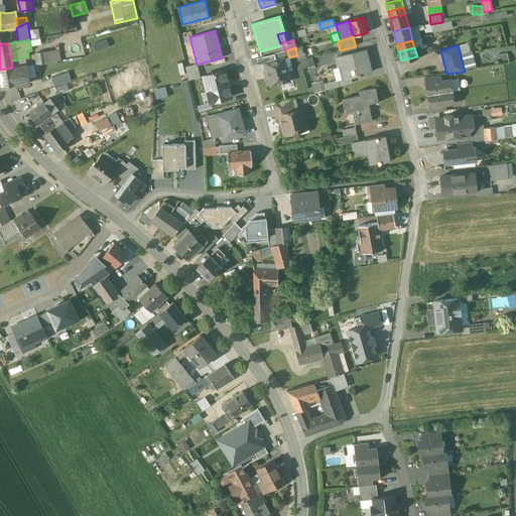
[(58,50),(35,53),(37,63),(59,60),(58,50)]
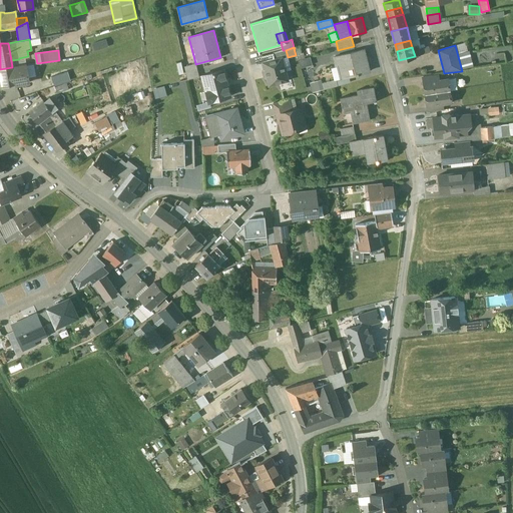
[(283,50),(273,53),(275,60),(282,58),(282,59),(288,57),(286,50),(283,50)]
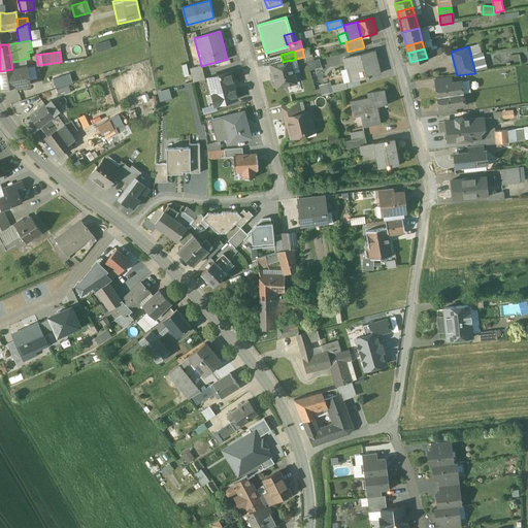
[(372,52),(347,58),(352,81),(381,73),(377,62),(375,63),(372,52)]
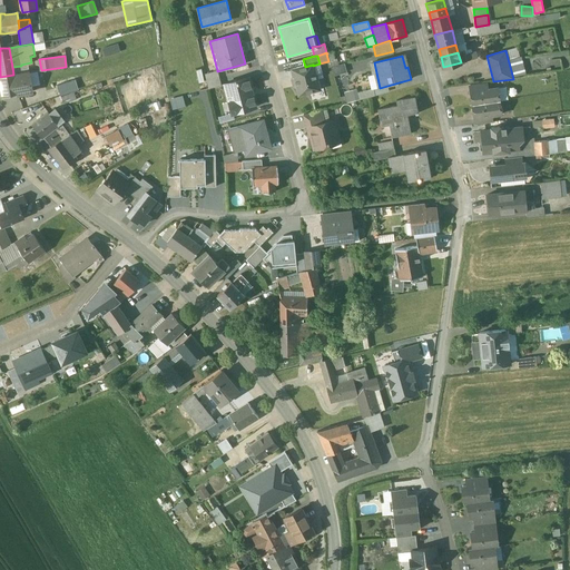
[(344,62),(333,66),(335,74),(346,71),(344,62)]
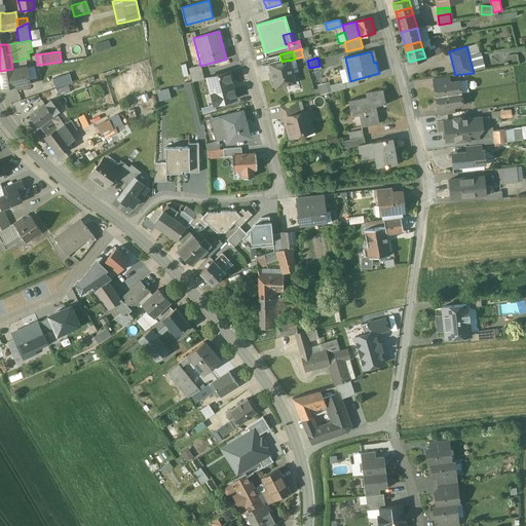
[(282,62),(269,65),(276,88),(295,83),(289,61),(289,60),(282,62)]
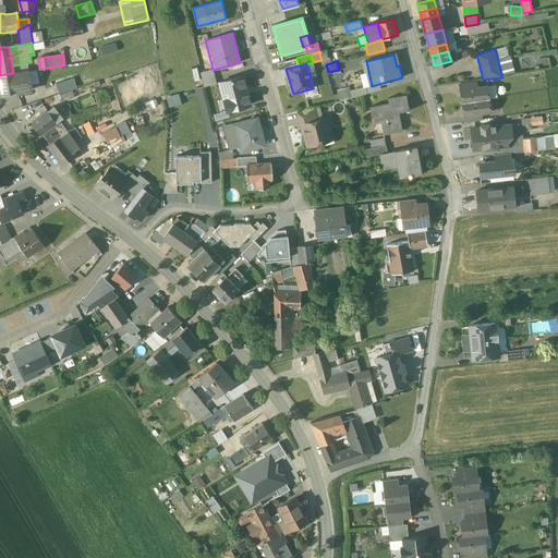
[(213,69),(201,72),(202,80),(215,76),(213,70),(213,69)]
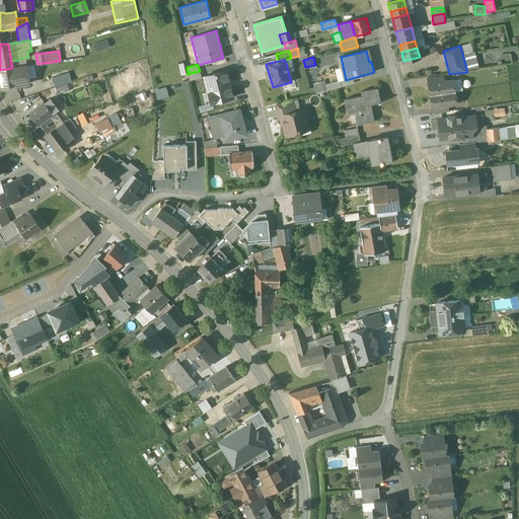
[(25,66),(14,68),(13,68),(12,68),(0,70),(0,76),(2,87),(15,84),(16,86),(29,84),(26,66),(25,66)]
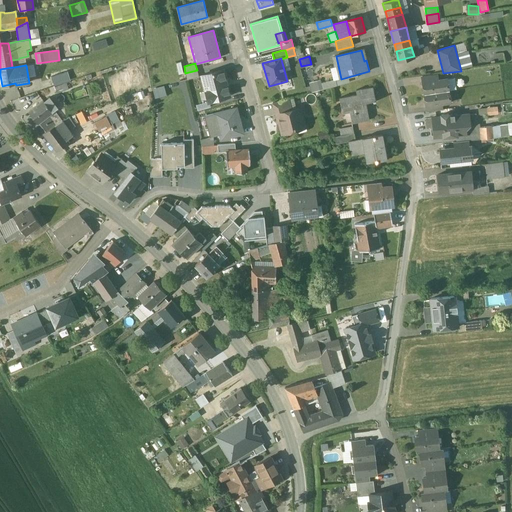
[(197,70),(185,73),(187,80),(199,77),(197,70)]
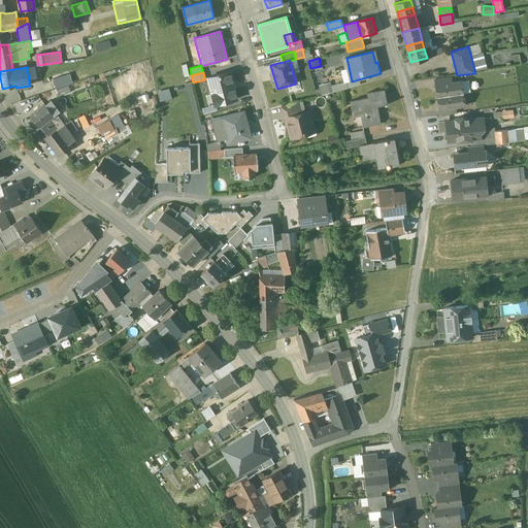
[(230,72),(207,77),(215,105),(237,99),(230,72)]
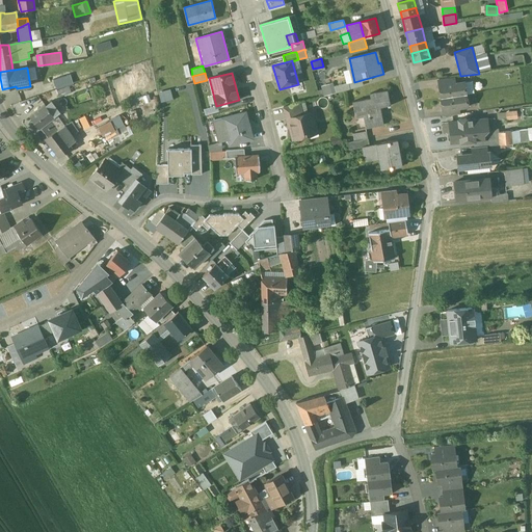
[(454,77),(439,79),(440,85),(455,83),(454,77)]
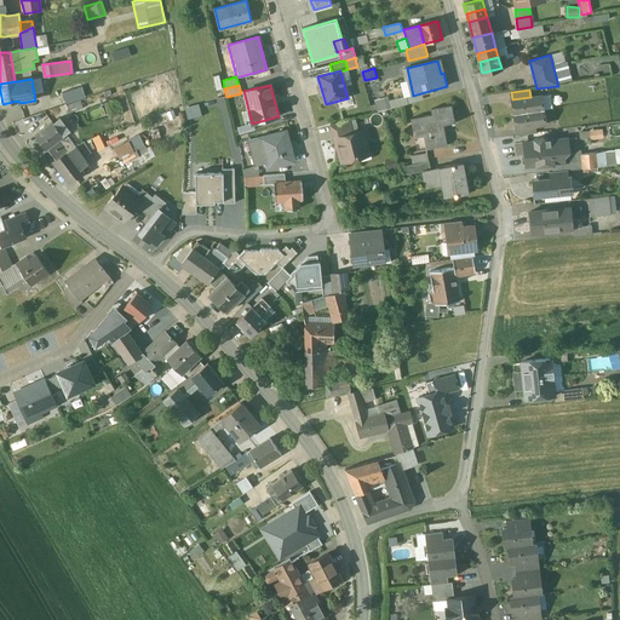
[(512,99),(511,99),(514,114),(543,110),(540,96),(530,97),(512,99)]
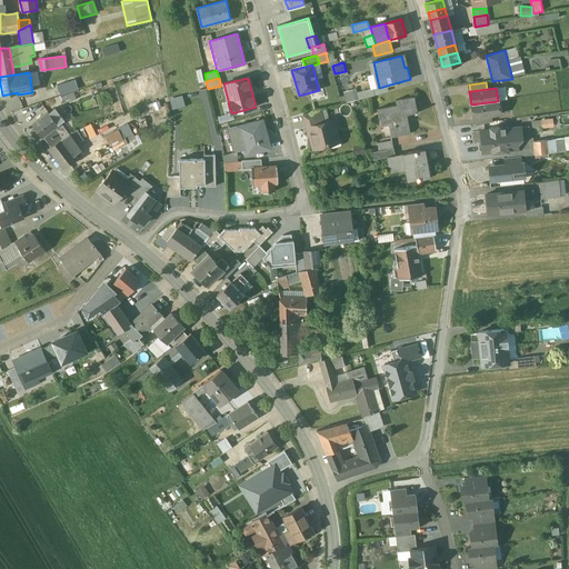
[(372,89),(357,93),(359,100),(373,96),(372,89)]
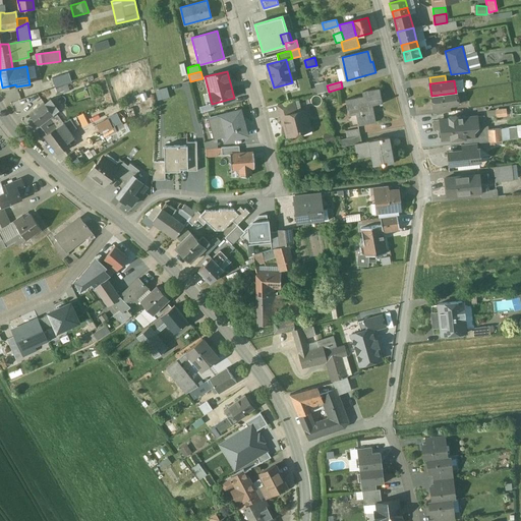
[(66,84),(55,89),(58,95),(69,92),(66,84)]
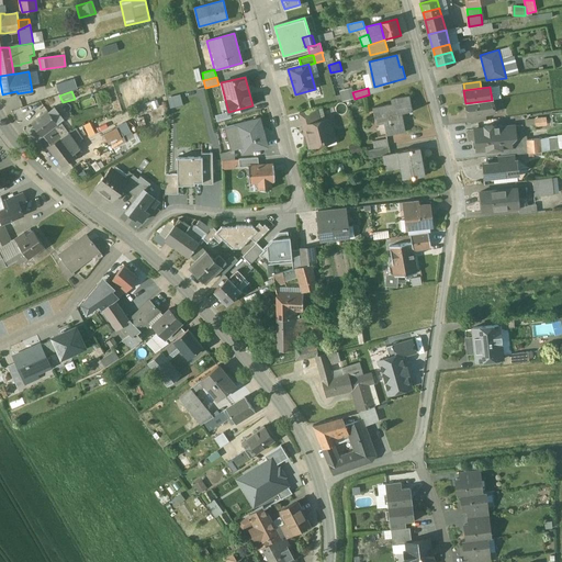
[(168,99),(170,109),(182,107),(179,96),(168,99)]
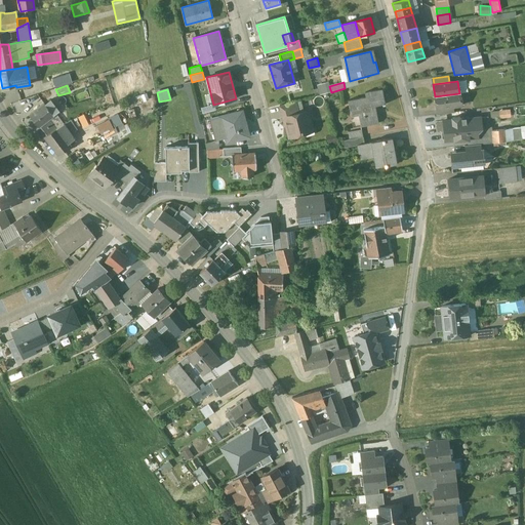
[(366,97),(348,101),(351,116),(359,115),(361,126),(378,123),(375,106),(382,104),(382,105),(386,105),(382,89),(365,92),(366,97)]
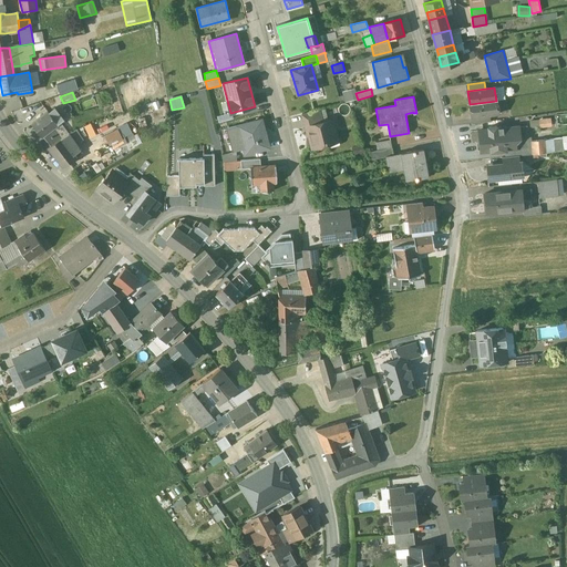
[(496,101),(470,104),(472,117),(488,115),(498,113),(496,101)]
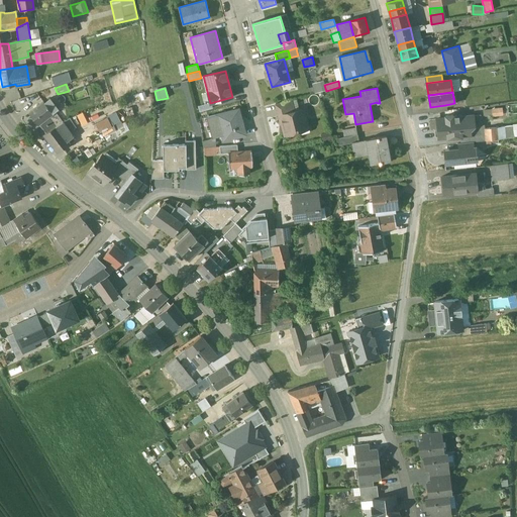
[(49,98),(44,102),(53,113),(58,109),(49,98)]
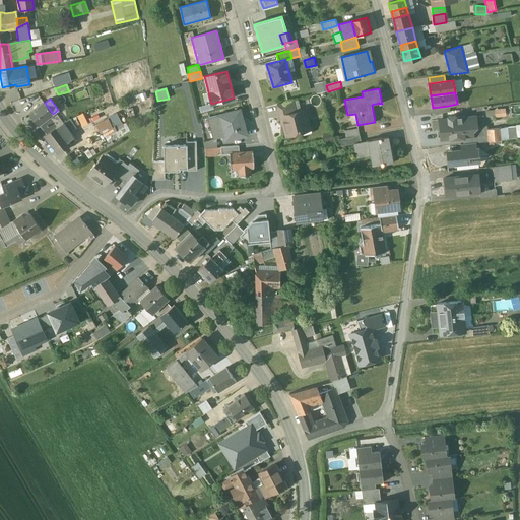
[(293,101),(277,105),(280,117),(297,113),(293,101)]
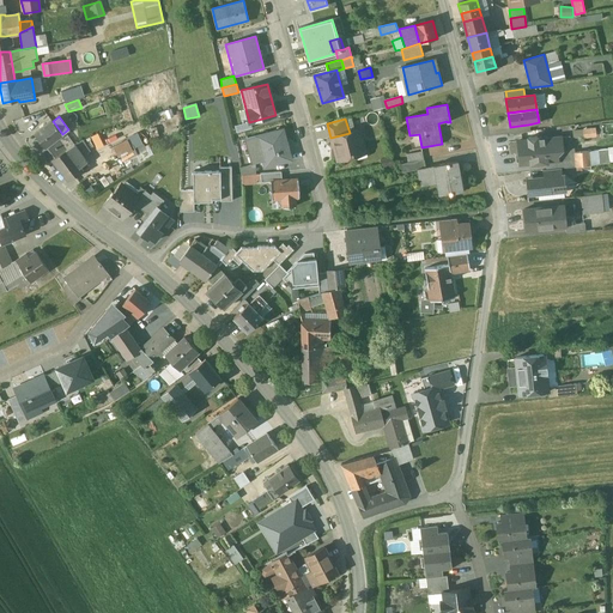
[(53,121),(52,120),(34,134),(44,149),(58,139),(62,134),(53,121)]
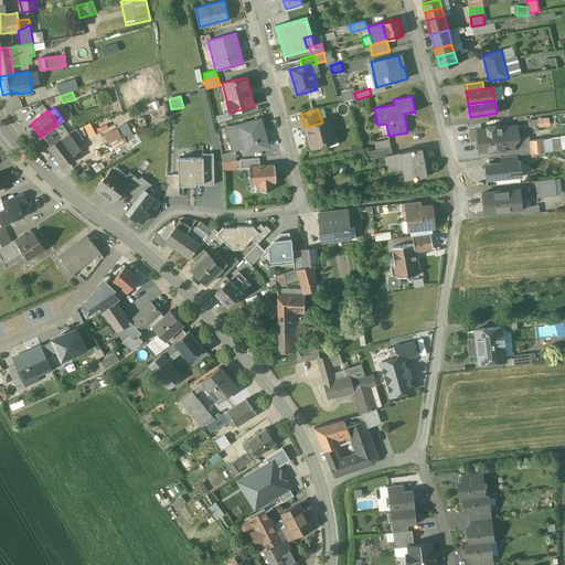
[(487,115),(470,117),(471,124),(488,121),(487,115)]
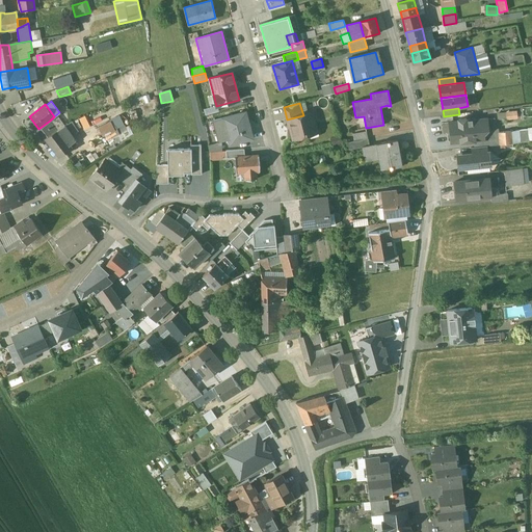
[(517,110),(506,112),(507,120),(519,117),(517,110)]
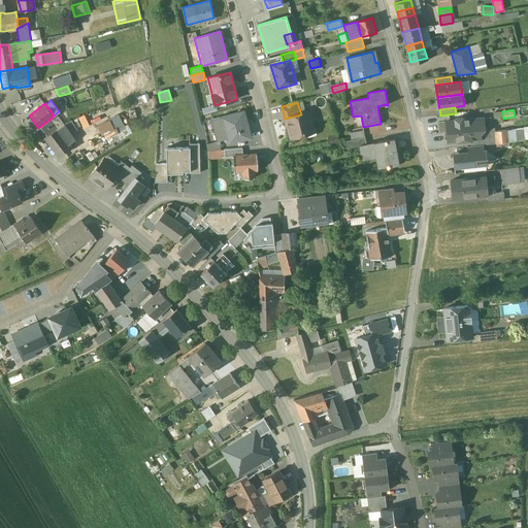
[(241,111),(221,117),(227,138),(228,143),(251,138),(246,122),(244,123),(241,111)]
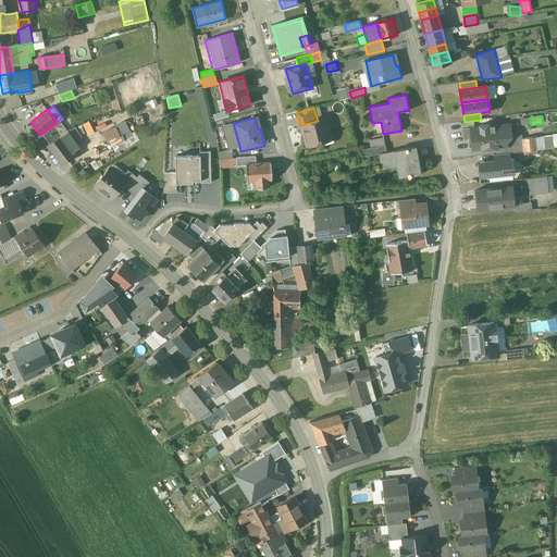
[(318,121),(300,125),(300,126),(302,125),(308,146),(322,141),(322,139),(329,138),(330,134),(329,128),(325,127),(323,119),(318,121)]
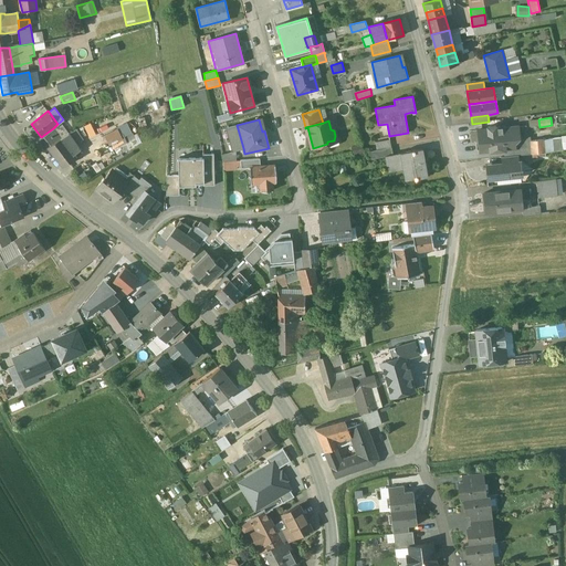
[(91,123),(84,125),(90,137),(96,134),(91,123)]
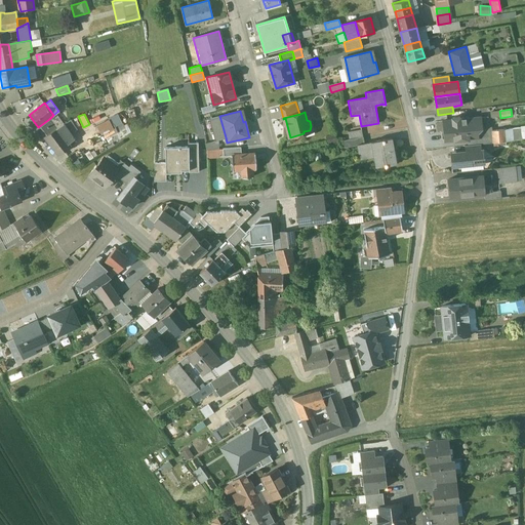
[(219,116),(211,118),(216,139),(226,137),(219,116)]
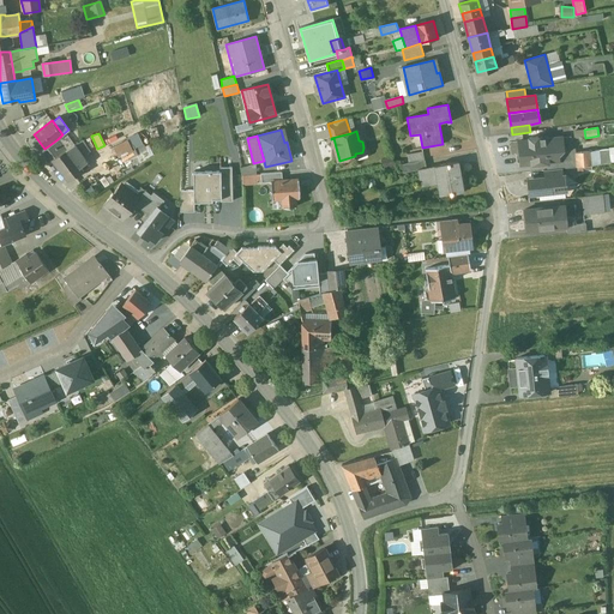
[(539,138),(530,138),(530,140),(518,142),(521,166),(559,162),(557,138),(539,140),(539,138)]
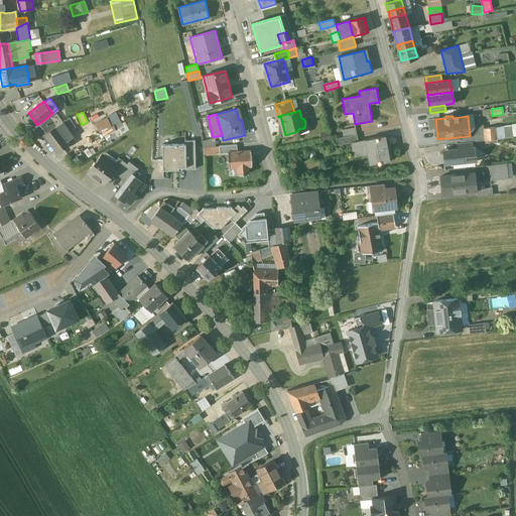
[(48,117),(37,125),(43,133),(54,126),(48,117)]
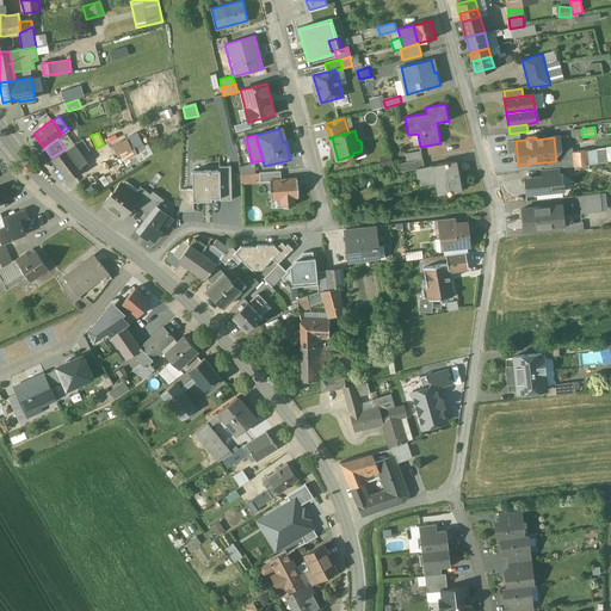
[(112,147),(117,156),(133,149),(127,140),(112,147)]
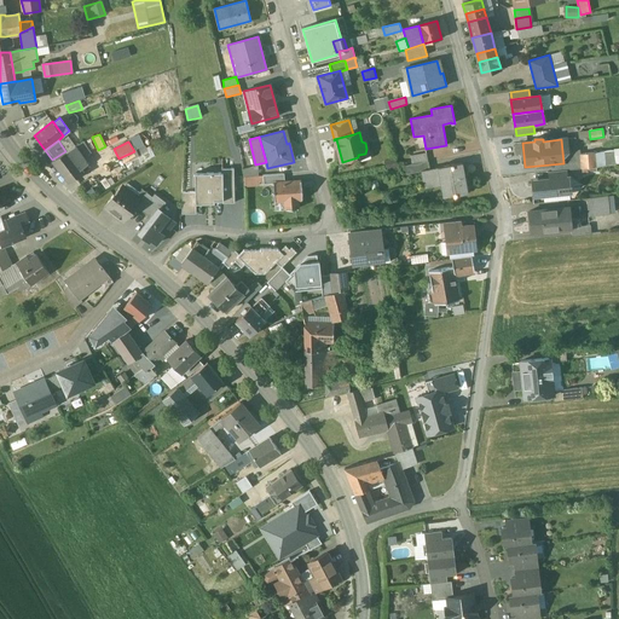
[(86,166),(73,149),(67,152),(82,173),(88,168),(86,166)]
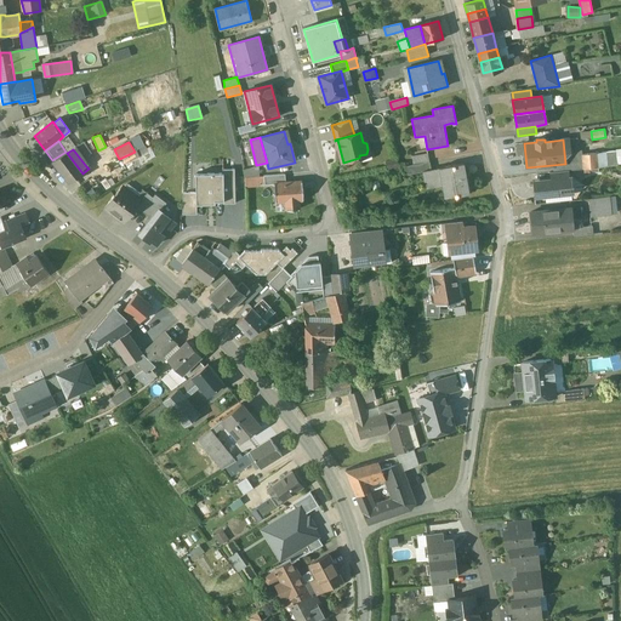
[(67,153),(53,160),(70,183),(83,174),(67,153)]
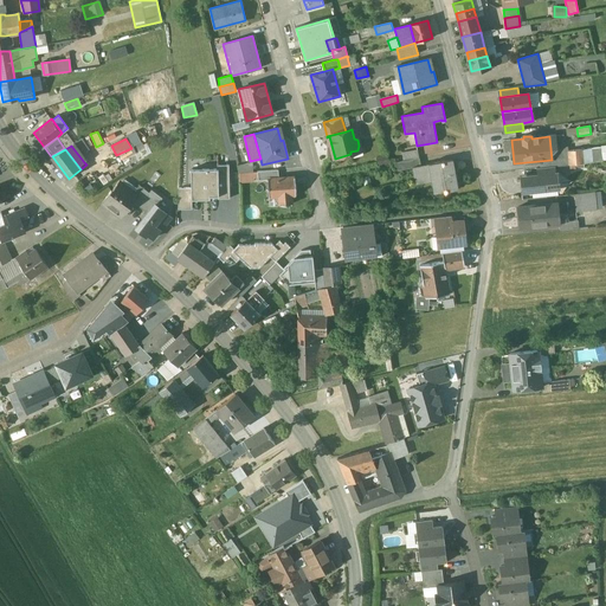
[(418,149),(403,153),(404,161),(419,158),(418,149)]
